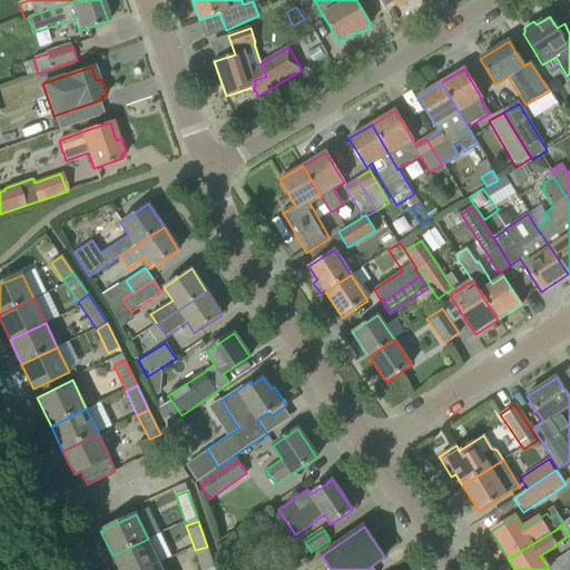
[(112,556),(119,569),(144,569),(159,563),(148,539),(112,556)]
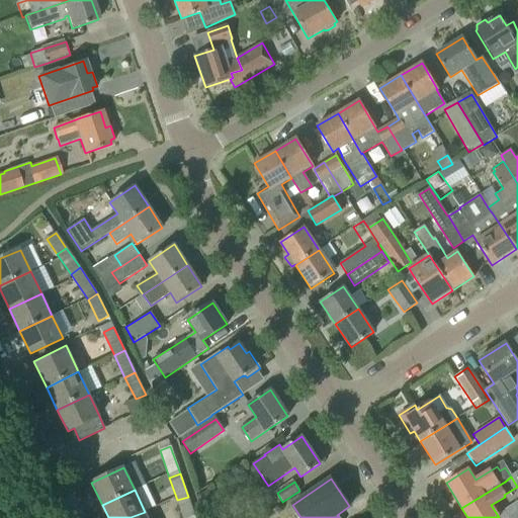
[(177,500),(183,517),(194,517),(188,497),(177,500)]
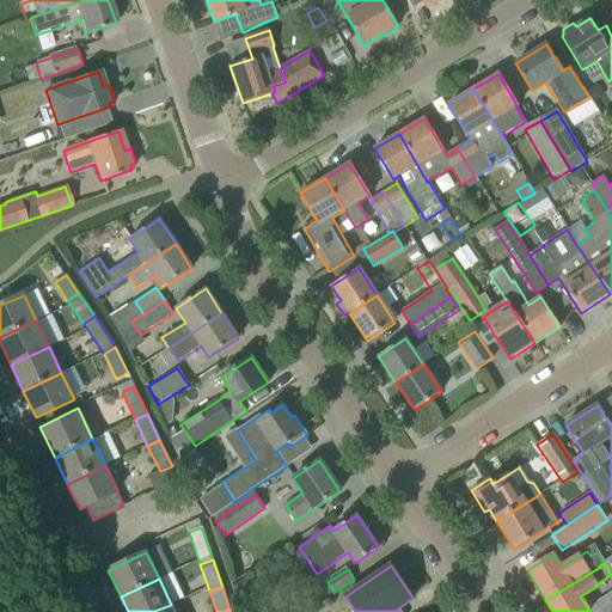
[(611,611),(611,592),(592,605),(597,611),(611,611)]
